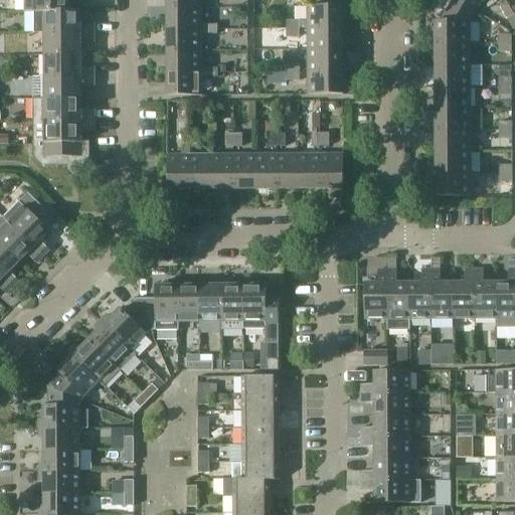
[(34,0),(34,13),(45,12),(45,11),(71,12),(71,11),(70,0),(34,0)]
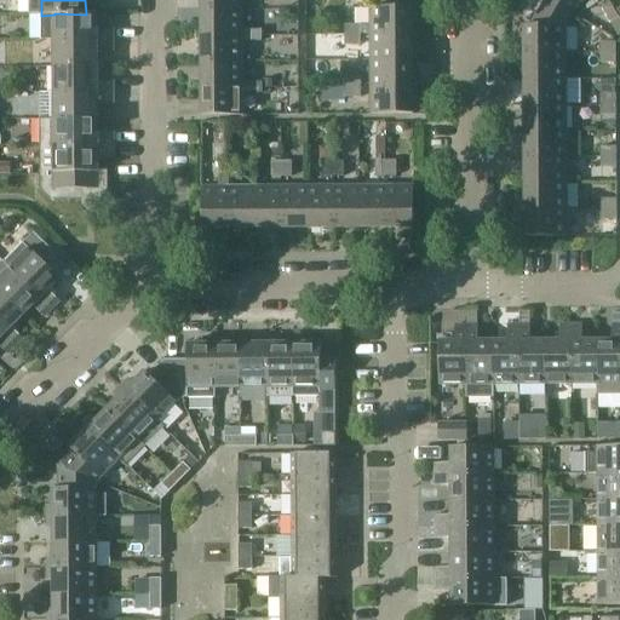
[(575,28),(566,28),(566,26),(573,13),(547,0),(545,0),(530,26),(524,26),(524,52),(567,52),(567,51),(577,51),(575,28)]
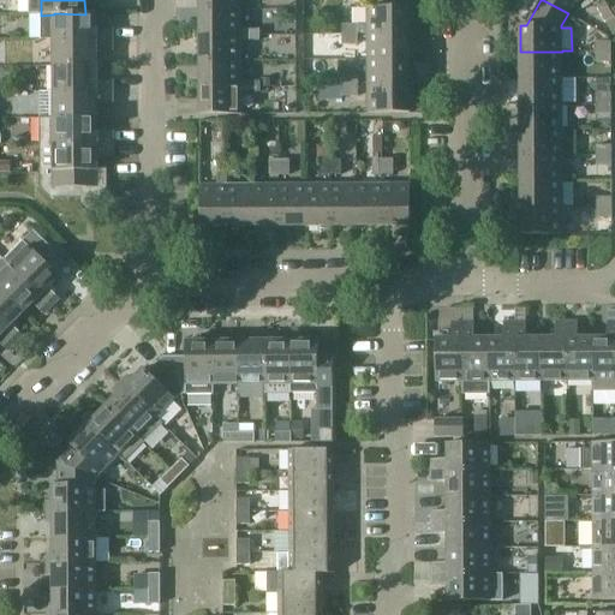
[(543,0),(568,13),(575,0),(543,0)]
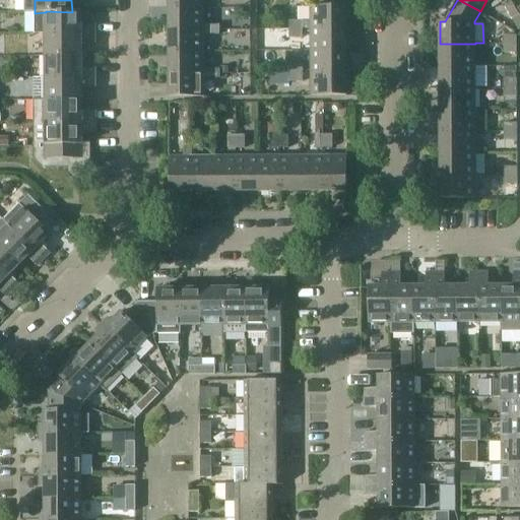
[(311,29),(345,28),(345,6),(310,7),(311,29)]
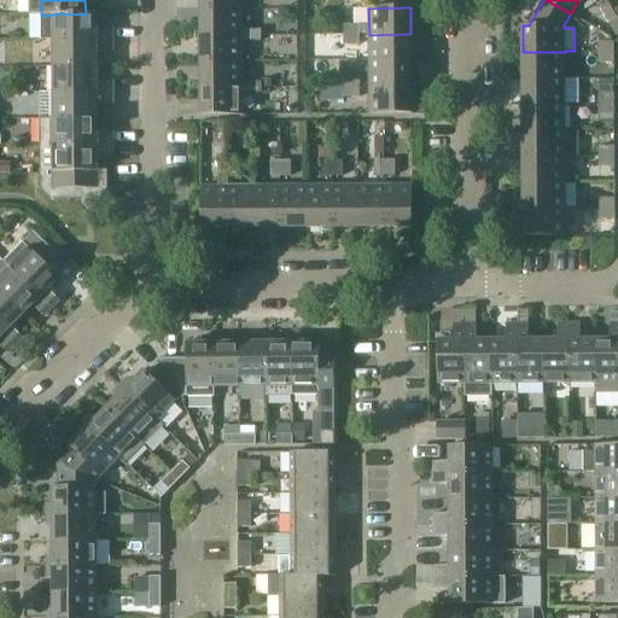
[(240,30),(240,11),(240,10),(200,10),(202,35),(240,35),(240,40),(251,40),(251,30),(240,30)]
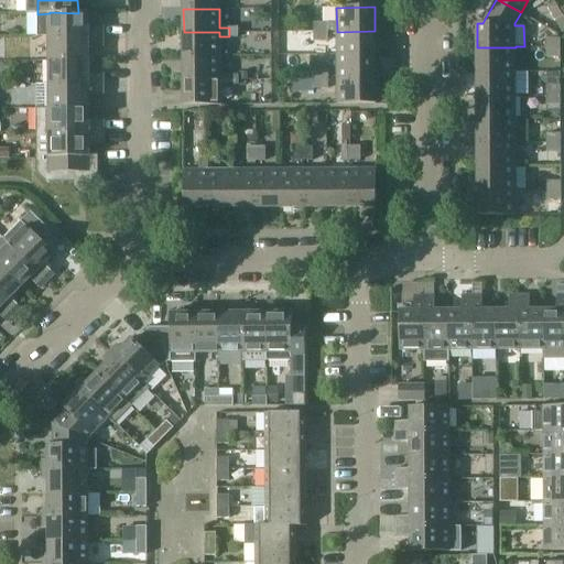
[(50,36),(105,36),(104,26),(89,26),(88,12),(78,12),(78,13),(50,12),(50,13),(38,14),(38,36),(50,36)]
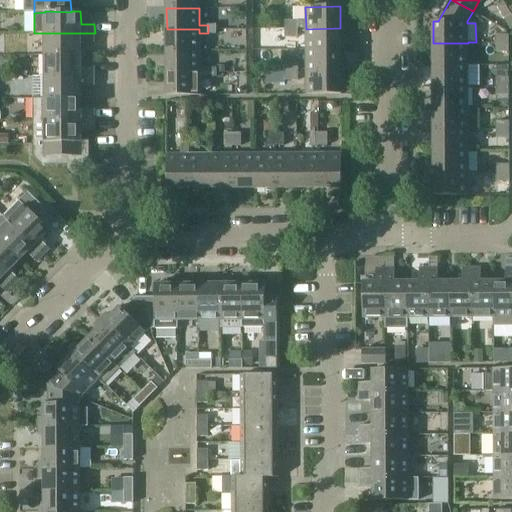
[(298,21),(288,21),(288,29),(298,29),(298,21)]
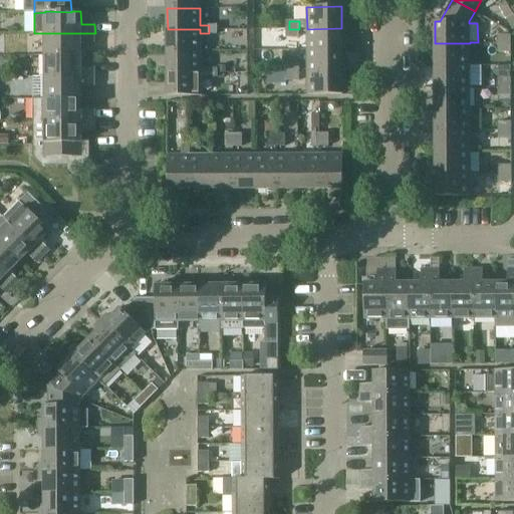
[(217,25),(209,25),(209,33),(217,33),(217,25)]
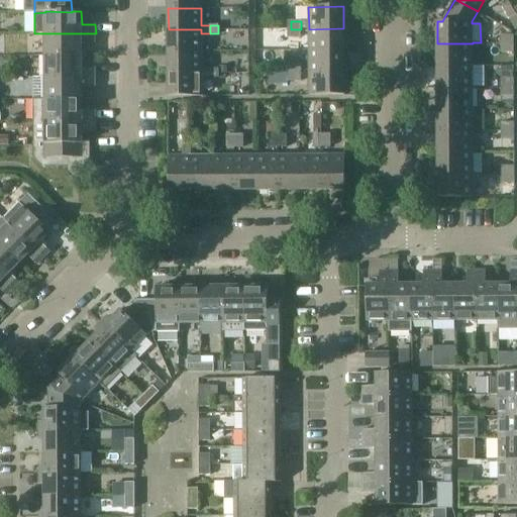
[(343,28),(309,29),(309,50),(344,50),(343,28)]
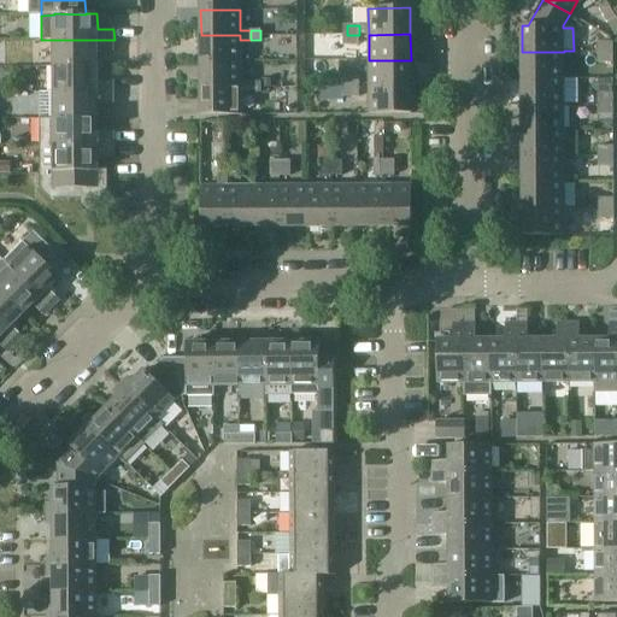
[(240,35),(201,35),(201,62),(240,62),(240,40),(240,35)]
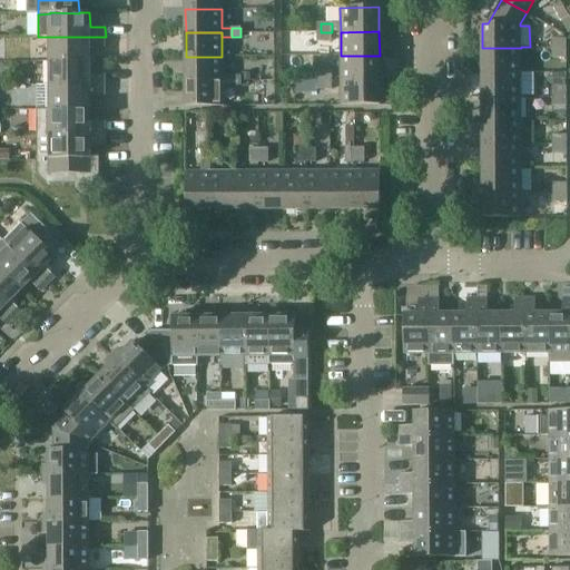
[(321,42),(332,42),(332,32),(321,32),(321,42)]
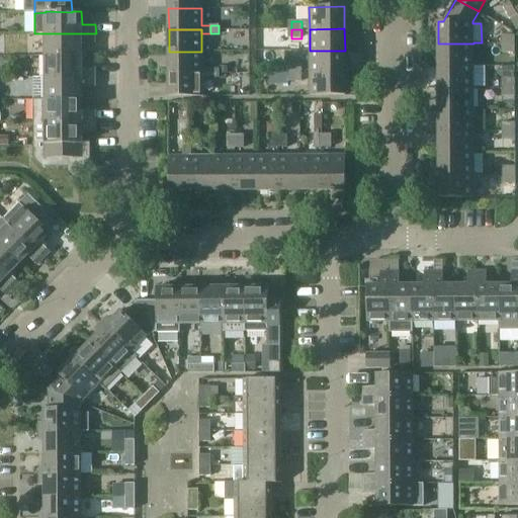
[(46,56),(82,56),(82,44),(96,44),(96,33),(46,33),(46,56)]
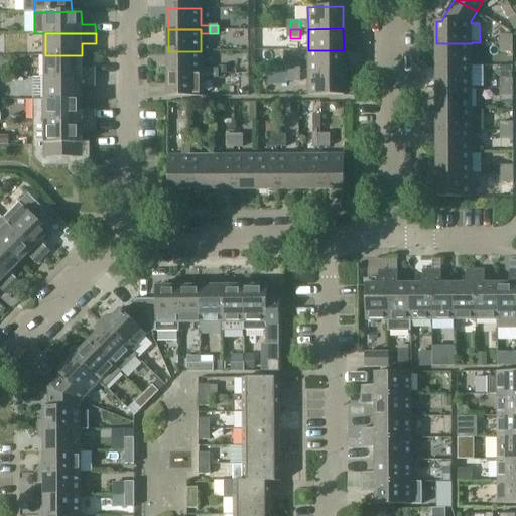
[(500,43),(512,43),(512,35),(500,35),(500,43)]
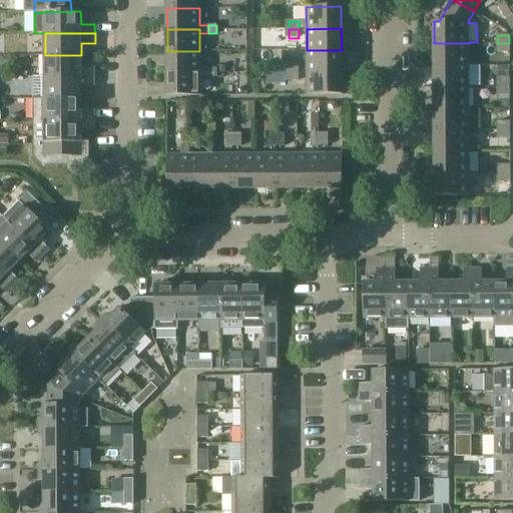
[(469,43),(434,43),(434,65),(469,65),(469,43)]
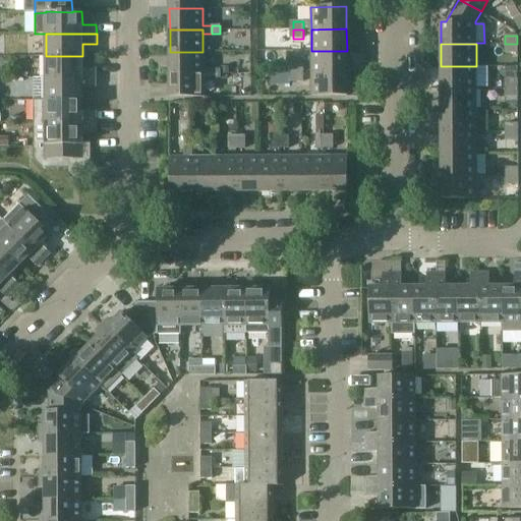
[(517,44),(505,44),(505,53),(517,53),(517,44)]
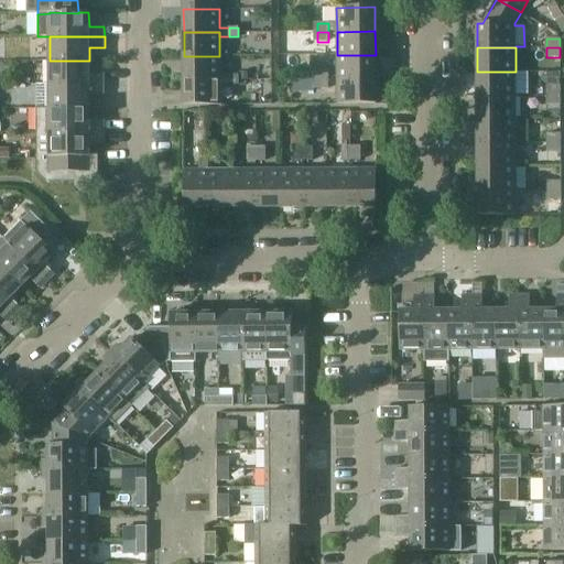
[(376,55),(337,55),(337,79),(376,79),(376,55)]
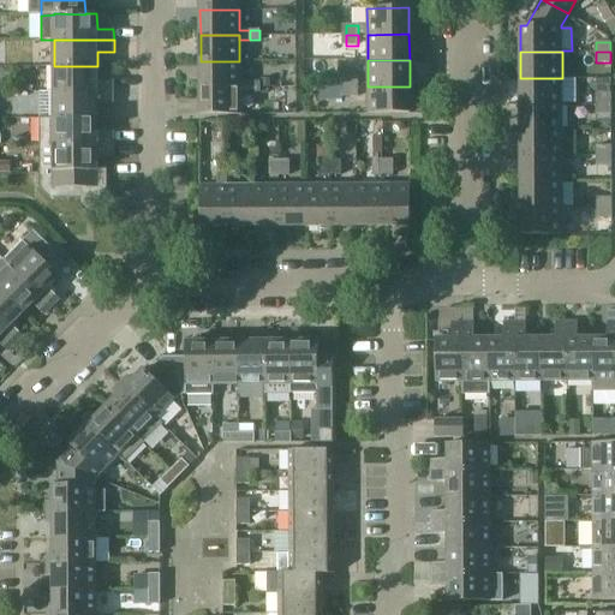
[(239,61),(201,61),(201,87),(240,87),(240,91),(250,91),(250,82),(239,82),(239,61)]
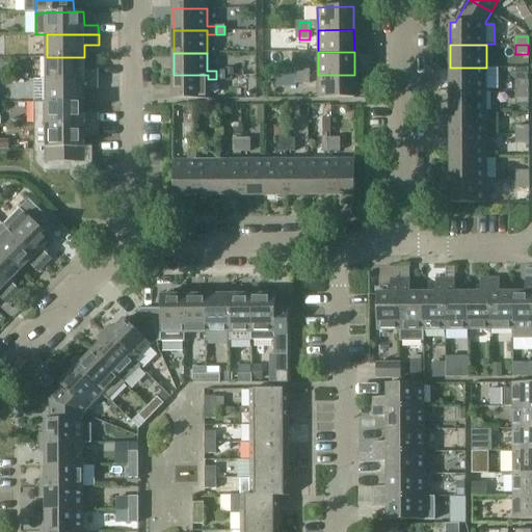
[(47,80),(99,80),(99,70),(84,70),(84,57),(47,57),(47,80)]
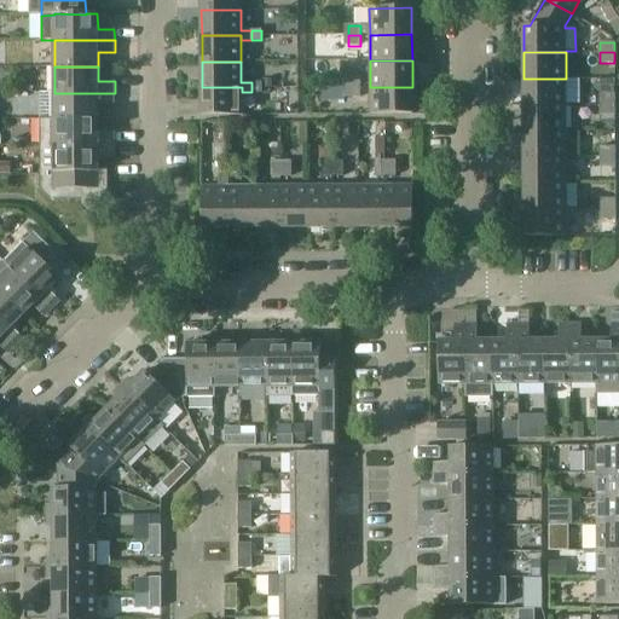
[(363,76),(347,76),(347,87),(363,87),(363,76)]
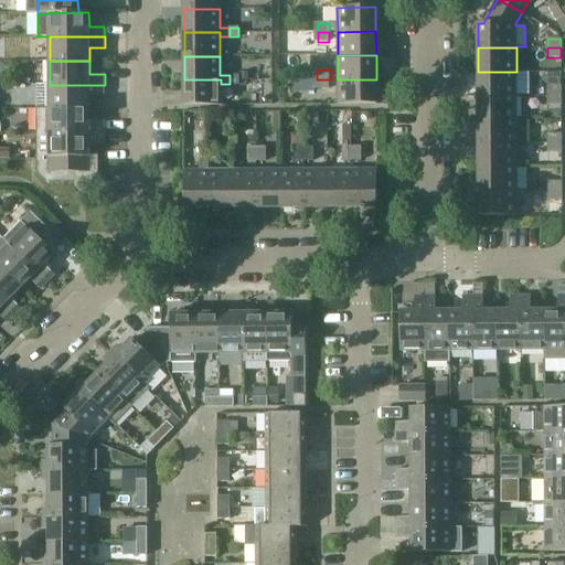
[(516,72),(478,72),(478,95),(516,95),(516,72)]
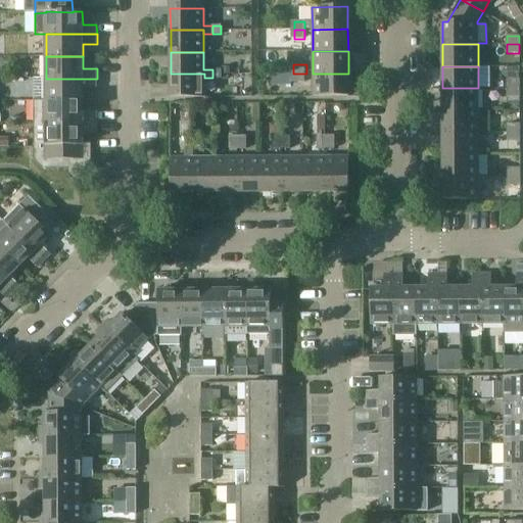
[(212,69),(212,78),(222,78),(222,69),(212,69)]
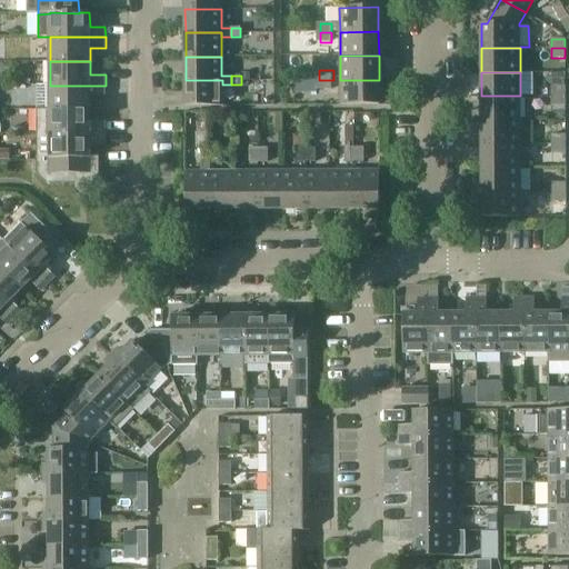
[(222,80),(186,80),(186,106),(222,106),(222,85),(222,80)]
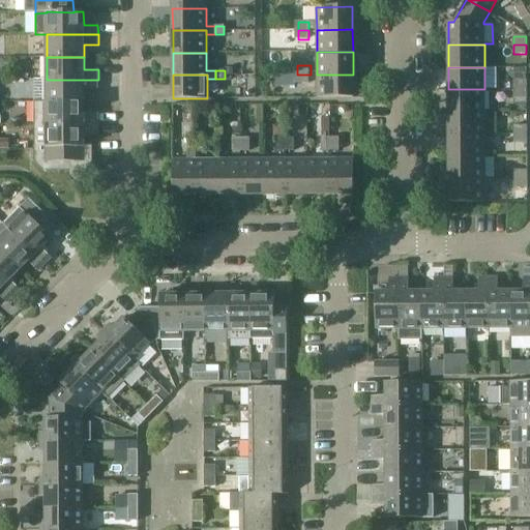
[(297,83),(311,83),(311,75),(297,75),(297,83)]
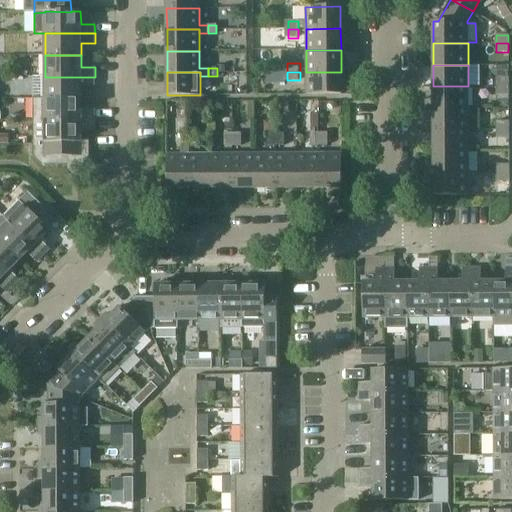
[(341,72),(306,72),(306,94),(341,94),(341,72)]
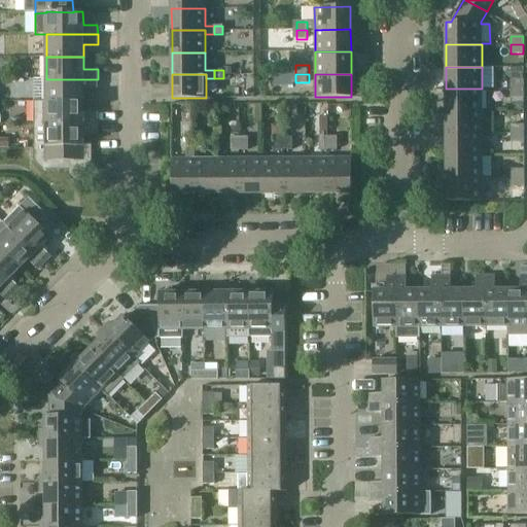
[(46,102),(84,101),(84,89),(98,89),(98,79),(46,79),(46,102)]
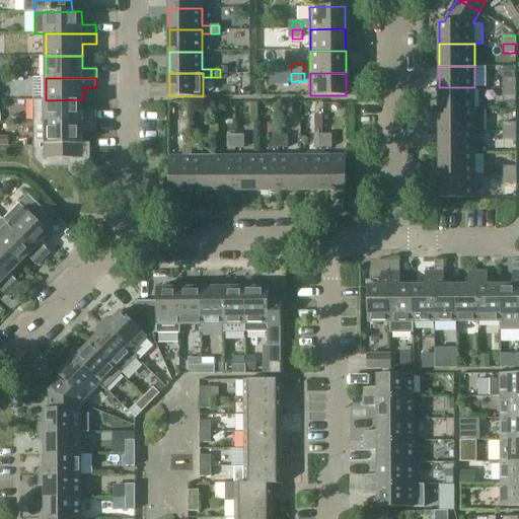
[(503,87),(515,87),(515,79),(503,79),(503,87)]
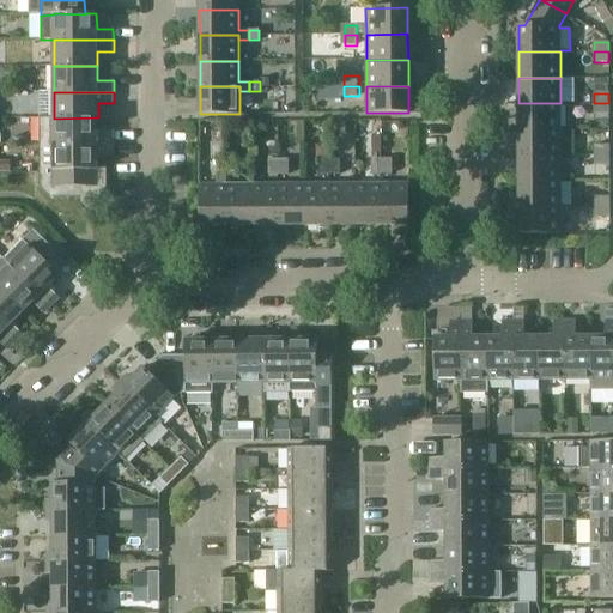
[(560,103),(519,103),(519,129),(560,129),(560,103)]
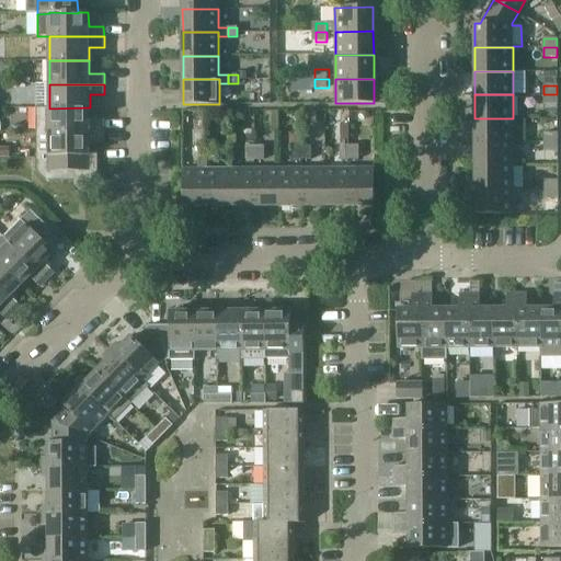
[(557,94),(544,94),(544,104),(557,104),(557,94)]
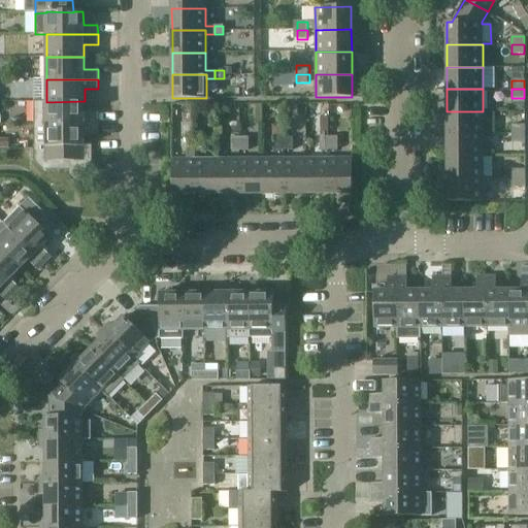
[(46,102),(34,102),(34,124),(98,124),(98,114),(85,114),(85,101),(46,102)]
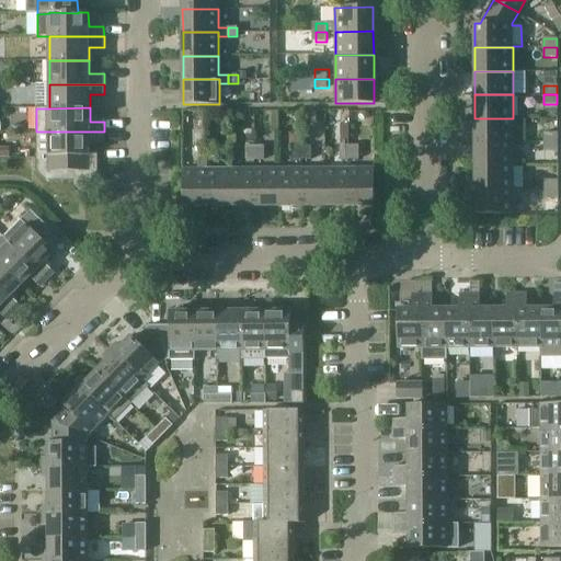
[(513,118),(474,118),(474,142),(513,141),(513,118)]
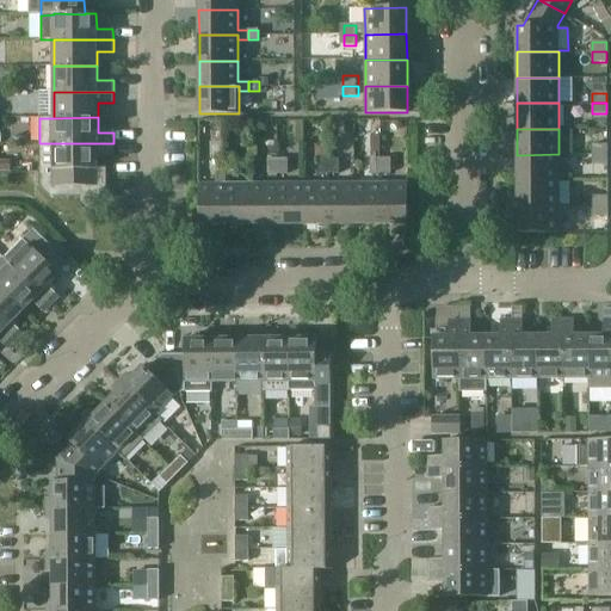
[(42,168),(42,171),(98,171),(98,168),(98,155),(113,155),(113,143),(39,143),(39,168),(42,168)]
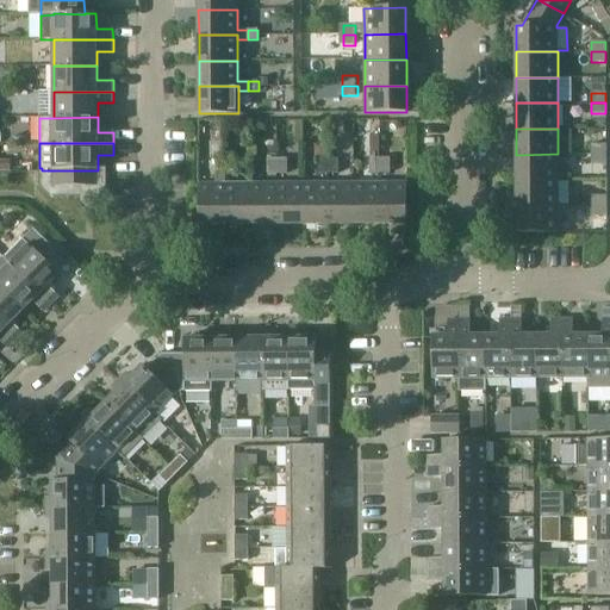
[(591,155),(607,155),(607,144),(591,144),(591,155)]
